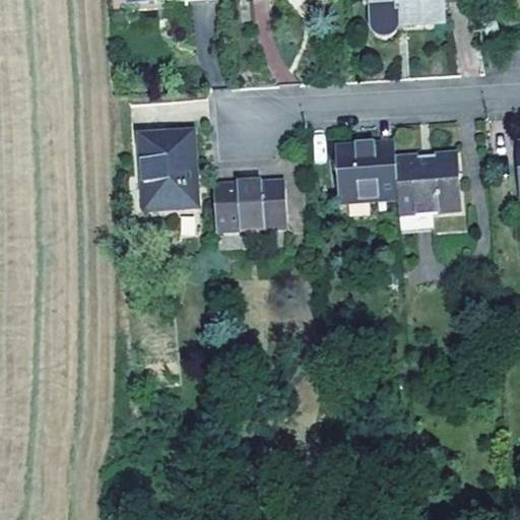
[(442,4),(442,0),(370,0),(373,31),(375,36),(384,41),(392,39),(398,28),(444,25),(442,4)]
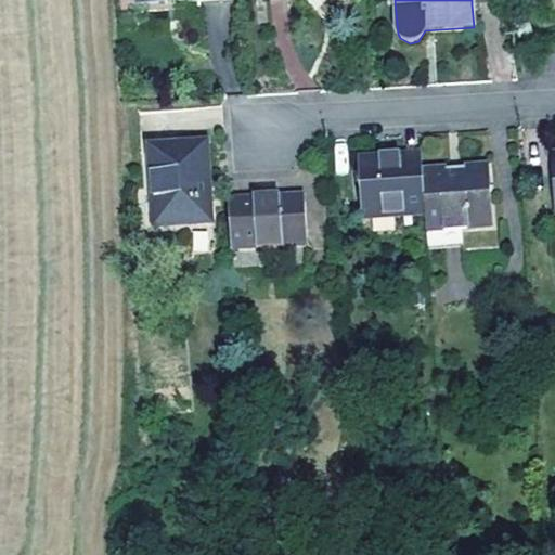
[(531,51),(529,41),(518,43),(521,53),(531,51)]
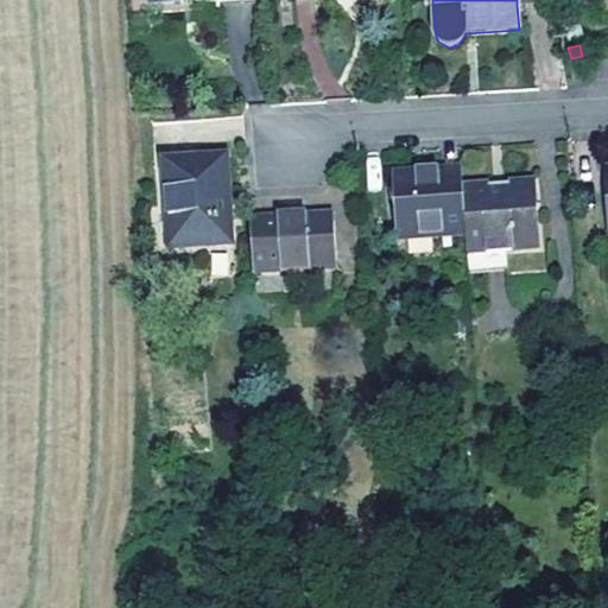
[(226,203),(233,202),(227,156),(162,162),(172,249),(230,246),(226,203)]
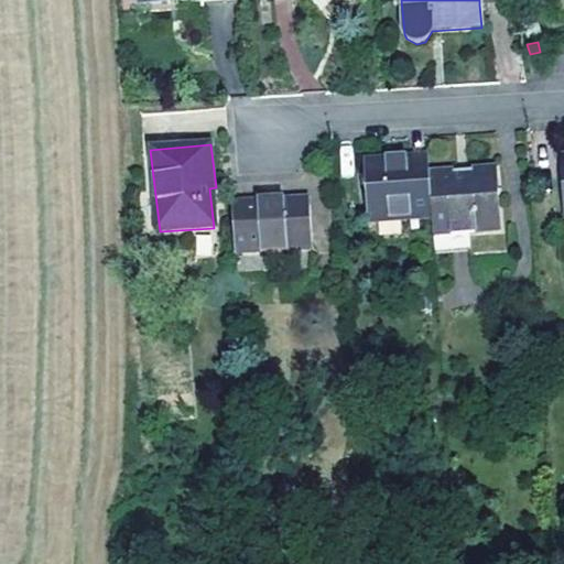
[(432,218),(429,173),(427,156),(364,162),(368,223),(432,218)]
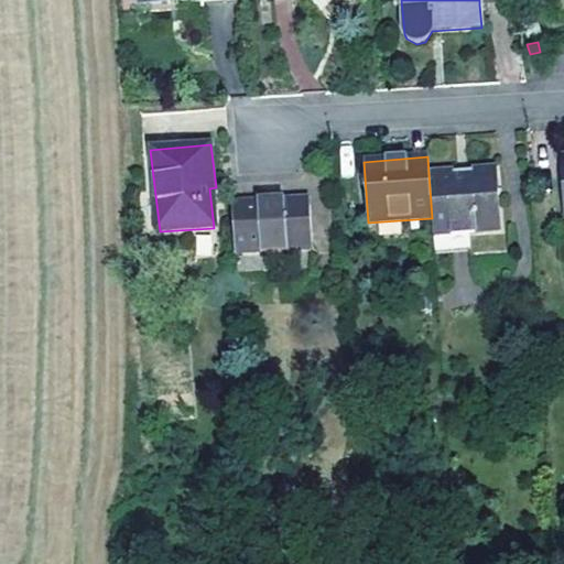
[(496,169),(429,173),(432,218),(433,236),(469,234),(500,230),(496,169)]
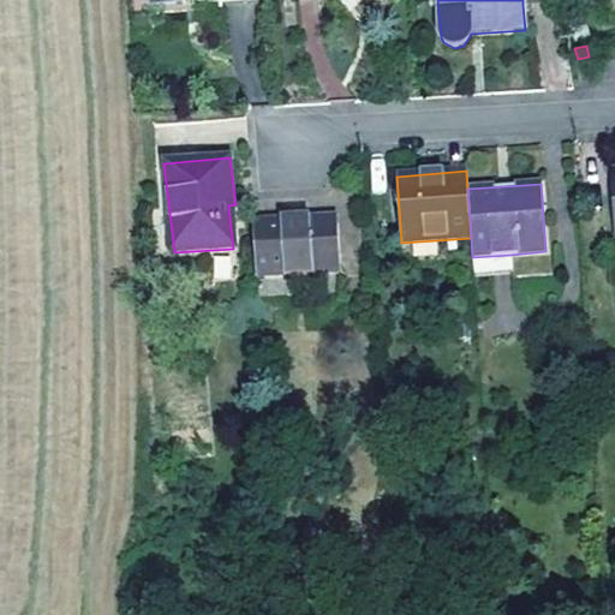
[(254,224),(257,278),(340,272),(338,219),(254,224)]
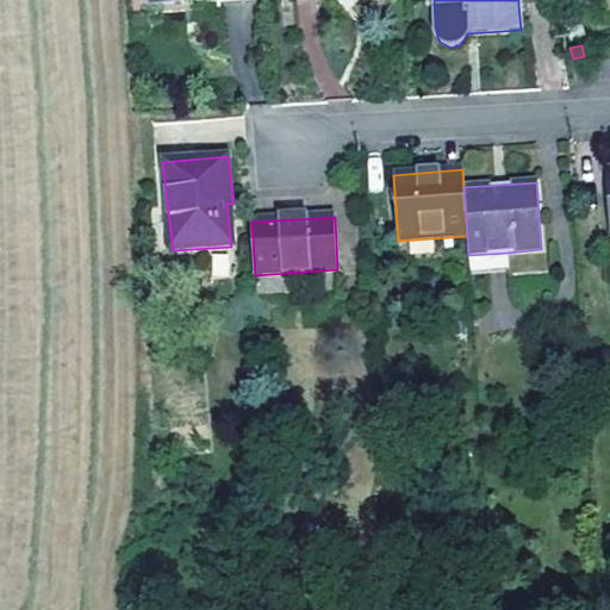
[(509,273),(508,253),(468,255),(471,275),(509,273)]
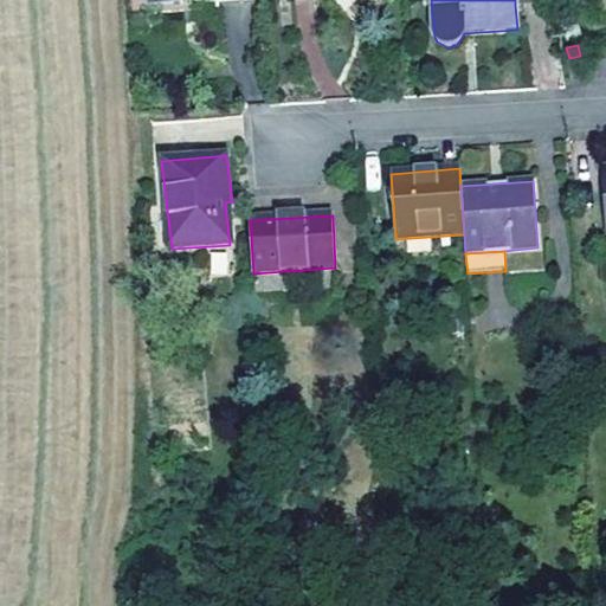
[(301,571),(291,572),(294,601),(303,601),(301,571)]
